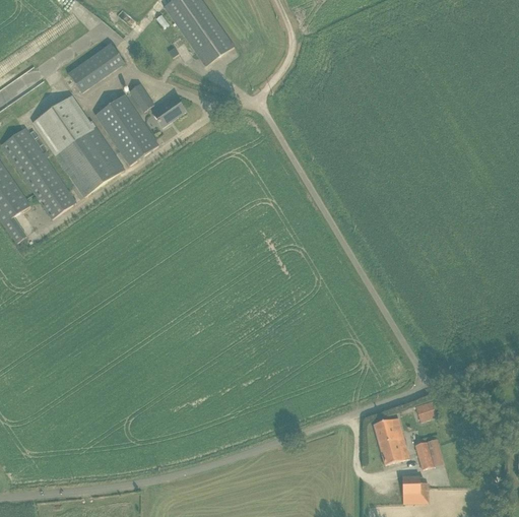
[(234,46),(200,0),(172,0),(164,6),(205,66),(234,46)]
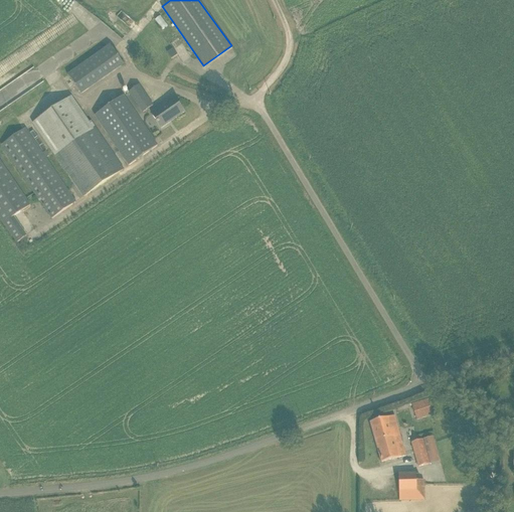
[(154,12),(147,16),(153,26),(159,23),(154,12)]
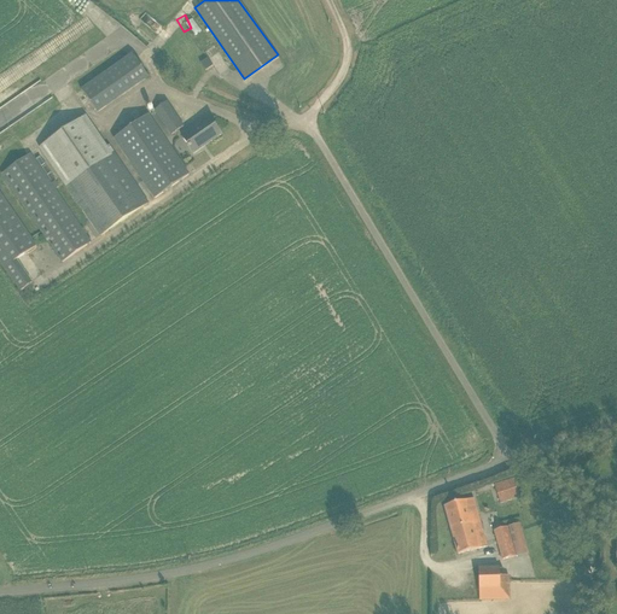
[(3,40),(7,47),(18,39),(13,31),(3,40)]
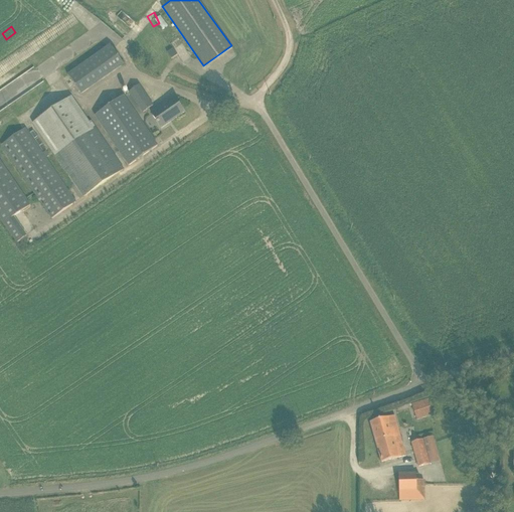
[(123,62),(109,42),(66,71),(79,92),(123,62)]
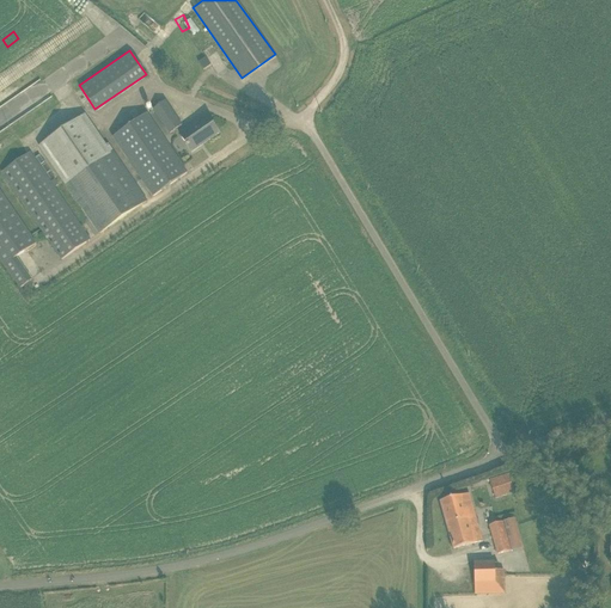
[(205,56),(197,60),(202,67),(209,63),(205,56)]
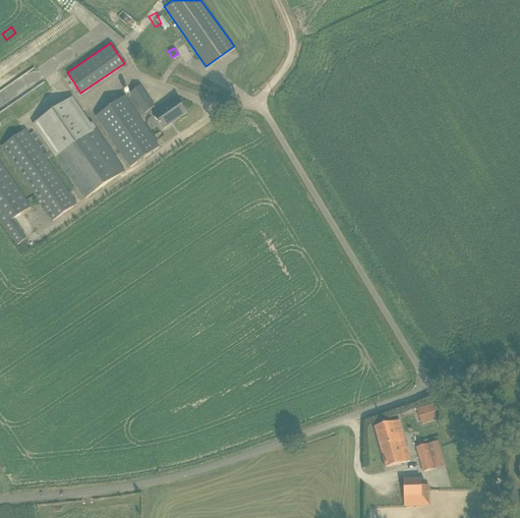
[(129,91),(137,103),(143,111),(154,105),(139,83),(129,91)]
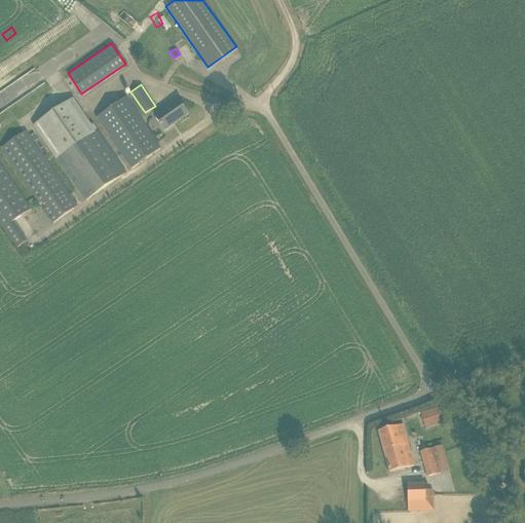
[(46,113),(33,124),(64,170),(70,178),(84,198),(99,188),(107,182),(124,171),(118,162),(72,96),(46,113)]
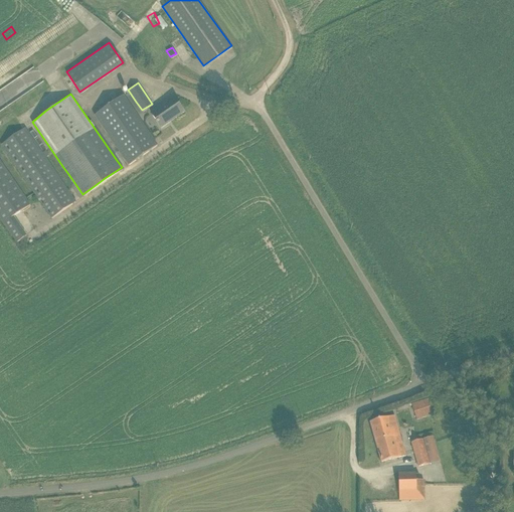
[(94,112),(123,154),(129,162),(155,144),(121,94),(94,112)]
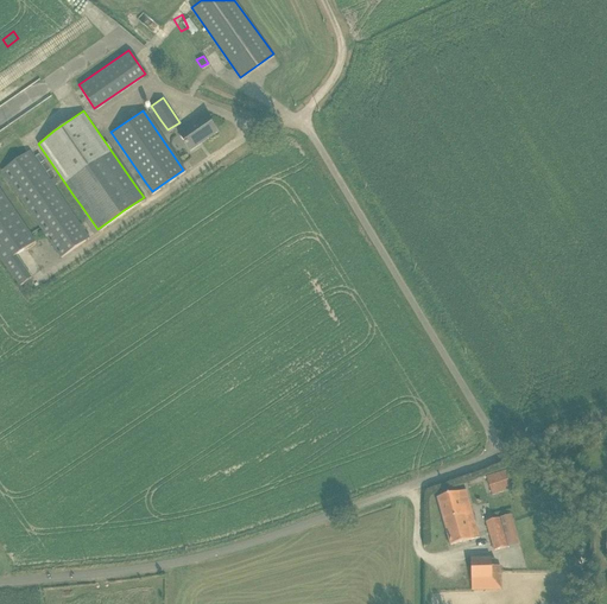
[(214,127),(204,113),(177,131),(189,147),(198,141),(196,140),(214,127)]
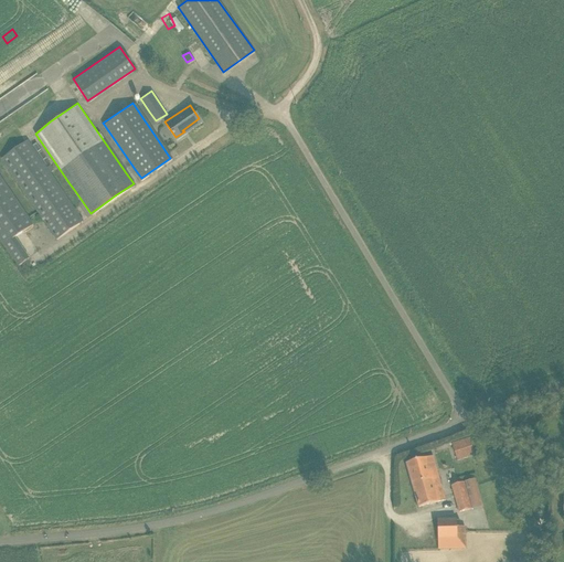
[(0,156),(35,208),(55,237),(82,220),(48,170),(52,167),(49,162),(44,165),(25,138),(0,156)]
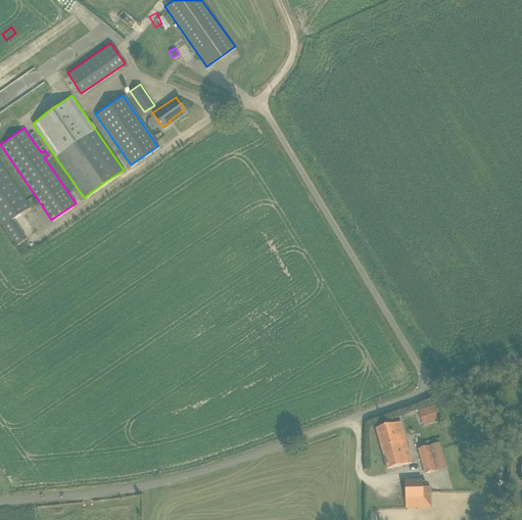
[(0,221),(10,236),(15,244),(26,237),(12,218),(30,206),(0,161),(0,221)]
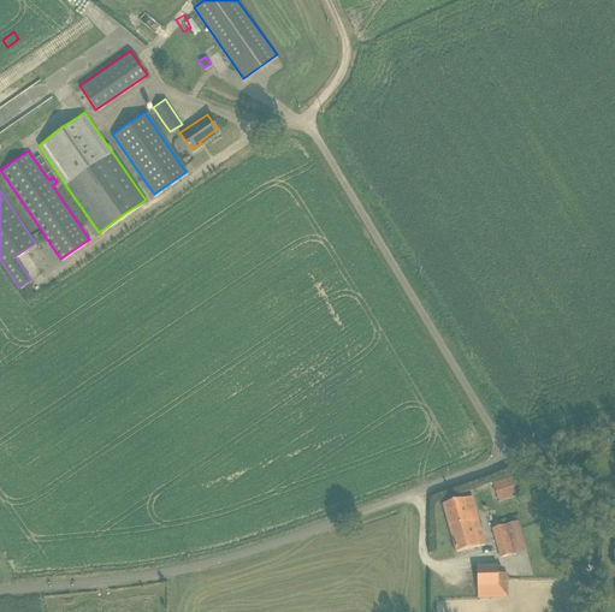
[(542,419),(532,417),(531,428),(540,429),(542,419)]
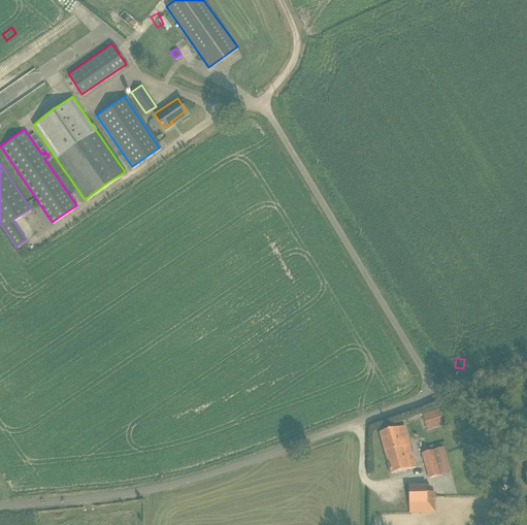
[(509,404),(504,407),(507,414),(513,411),(509,404)]
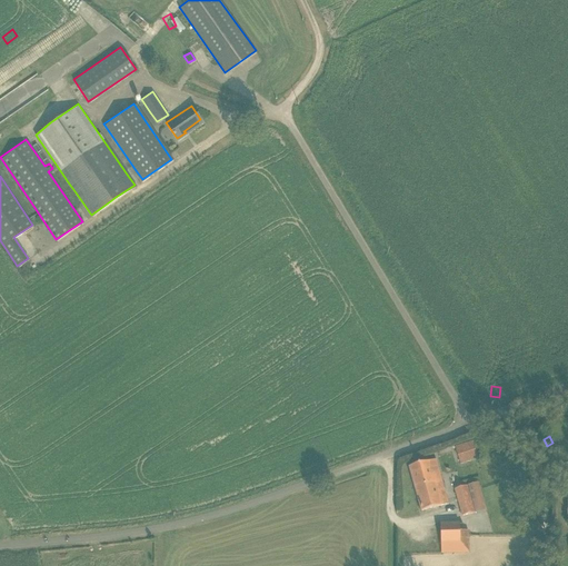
[(454,444),(457,455),(459,462),(477,456),(471,438),(454,444)]
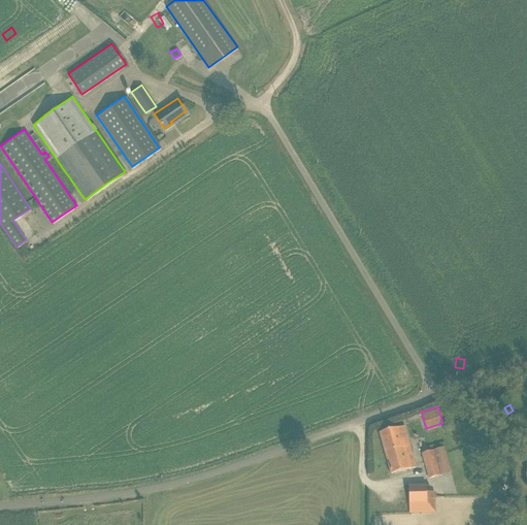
[(379,430),(381,440),(389,470),(414,464),(403,424),(379,430)]
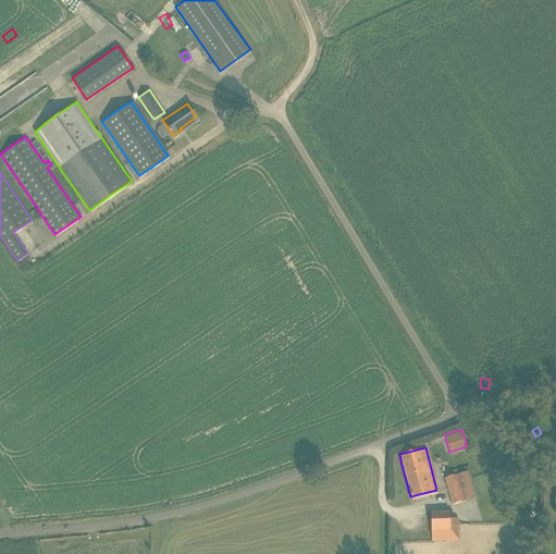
[(451,503),(474,496),(467,470),(457,472),(444,476),(451,503)]
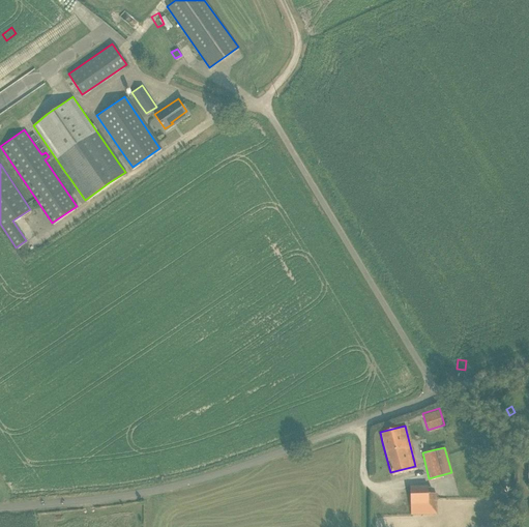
[(410,514),(436,513),(435,491),(428,492),(427,485),(409,485),(410,514)]
